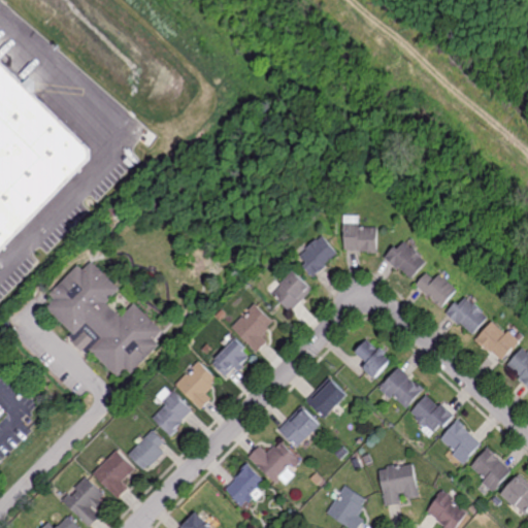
[(0,250),(0,59),(91,149),(92,158),(0,250)]
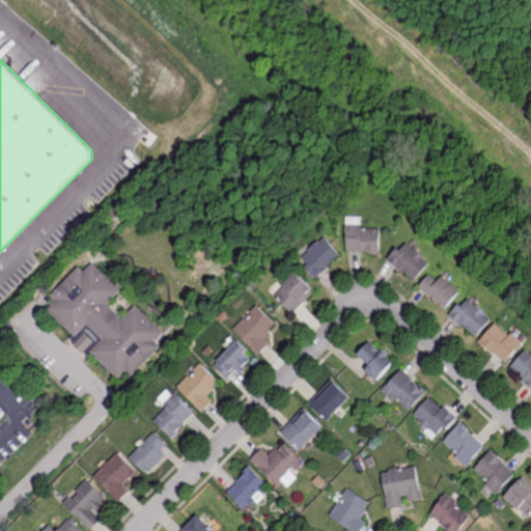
[(112,218),(108,213),(113,208),(117,214),(112,218)]
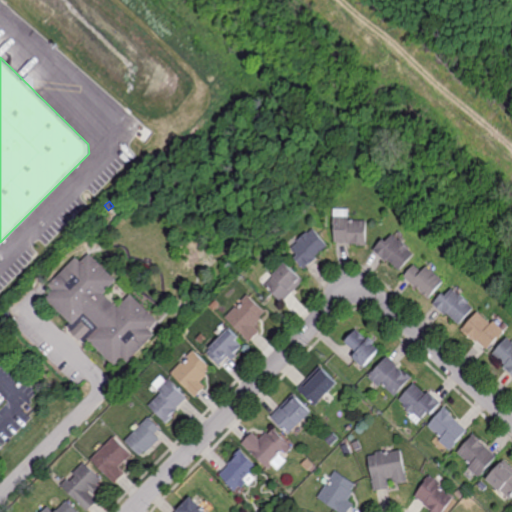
[(367,246),(360,246),(361,245),(346,244),(346,242),(333,242),(334,233),(332,233),(333,208),(348,209),(348,220),(367,221),(366,243),(367,243),(367,246)]
